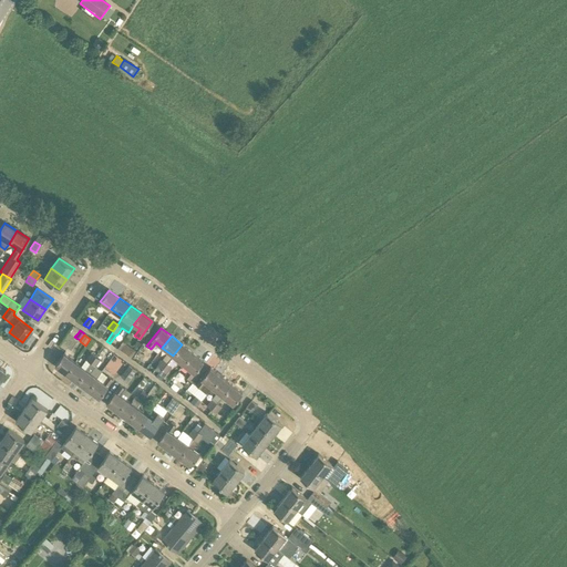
[(182,344),(173,356),(183,364),(193,353),(182,344)]
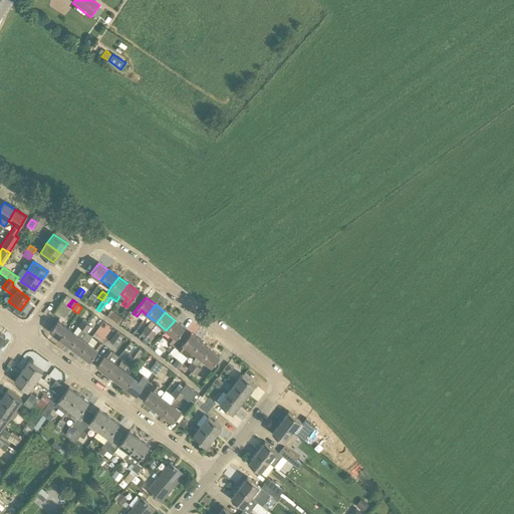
[(93,314),(87,323),(70,346),(80,353),(88,342),(82,338),(97,317),(93,314)]
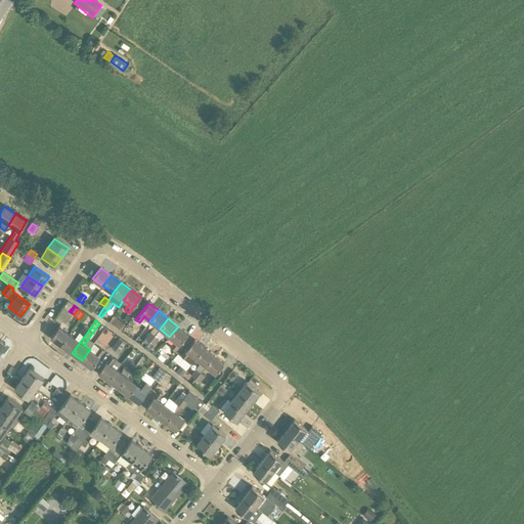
[(51,338),(61,345),(70,334),(59,326),(51,338)]
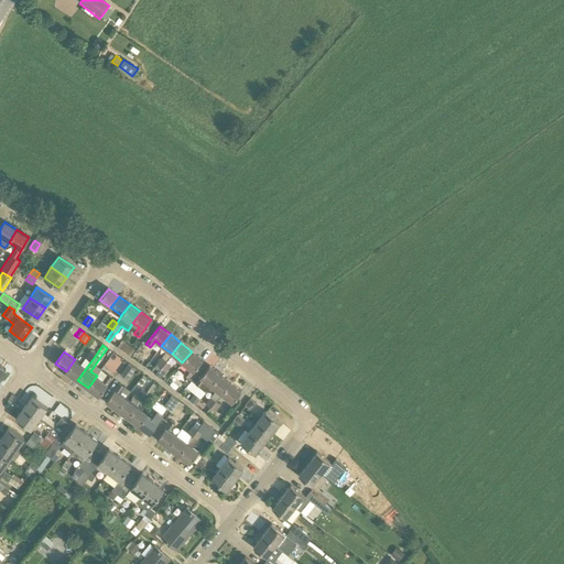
[(90,351),(80,365),(75,359),(66,371),(77,380),(96,355),(90,351)]
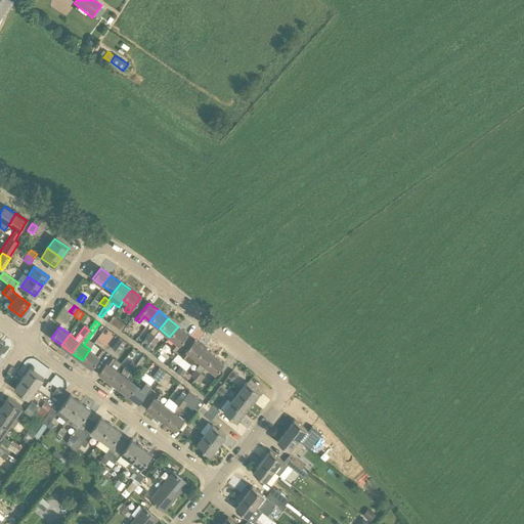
[(174,351),(187,334),(178,326),(169,337),(175,341),(170,347),(174,351)]
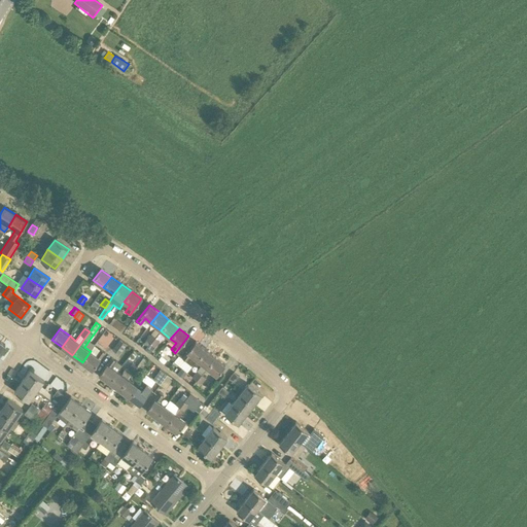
[(150,343),(155,337),(150,334),(146,340),(150,343)]
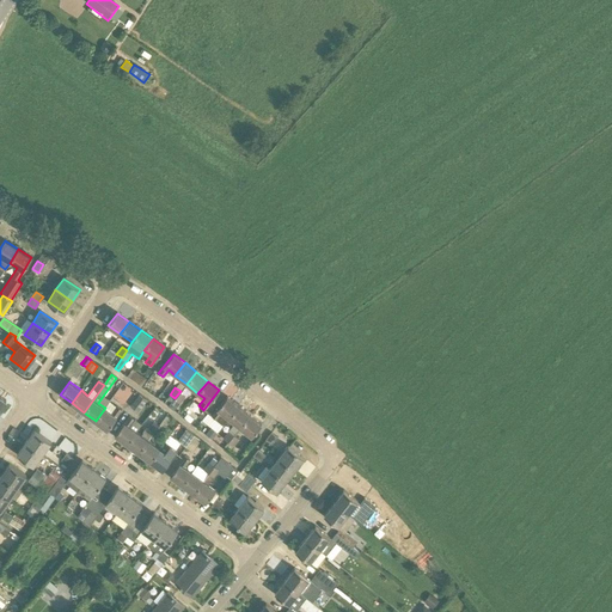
[(179,403),(185,396),(181,391),(175,398),(179,403)]
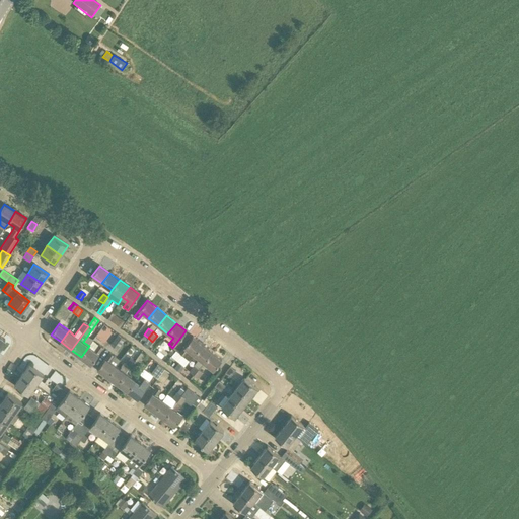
[(110,345),(118,349),(125,339),(118,335),(110,345)]
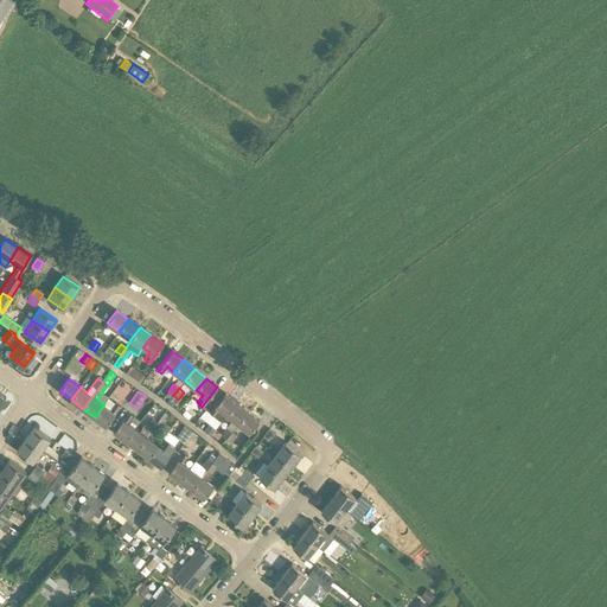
[(227,415),(236,402),(225,394),(210,413),(221,422),(227,415)]
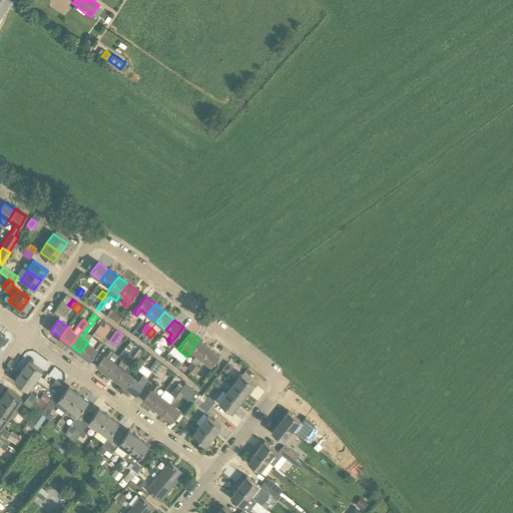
[(191,361),(195,364),(200,359),(209,348),(199,340),(191,351),(196,355),(191,361)]
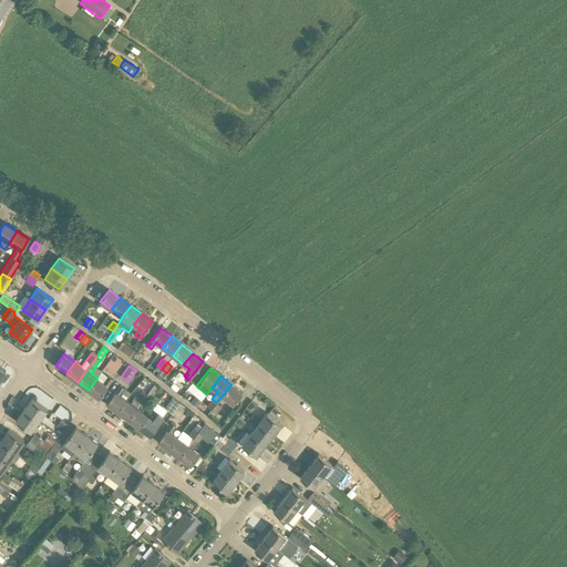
[(98,378),(89,390),(100,398),(113,380),(107,377),(103,382),(98,378)]
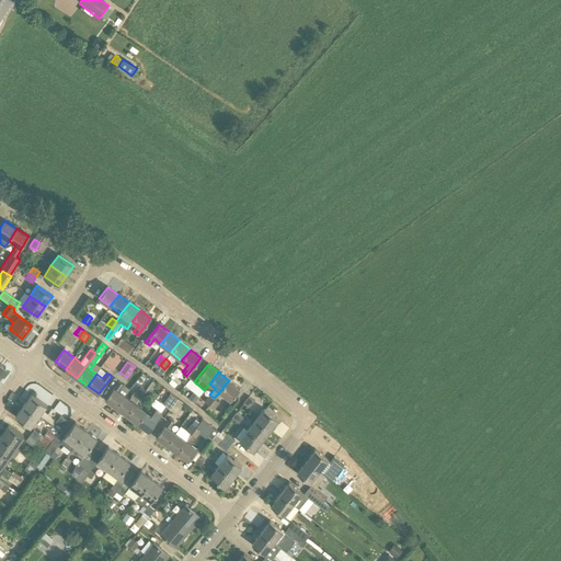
[(105,399),(117,408),(125,396),(129,389),(118,380),(105,399)]
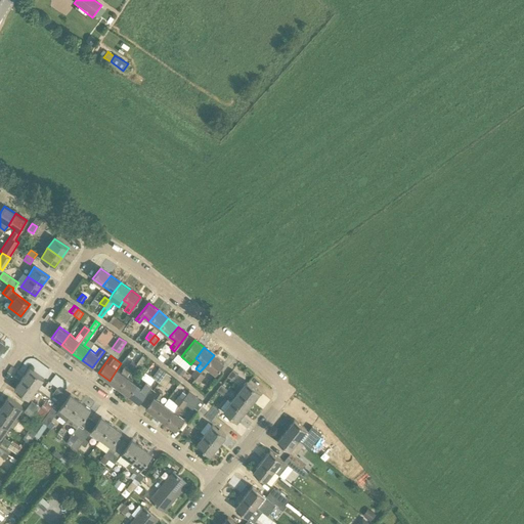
[(136,364),(132,370),(136,374),(147,358),(142,355),(136,364)]
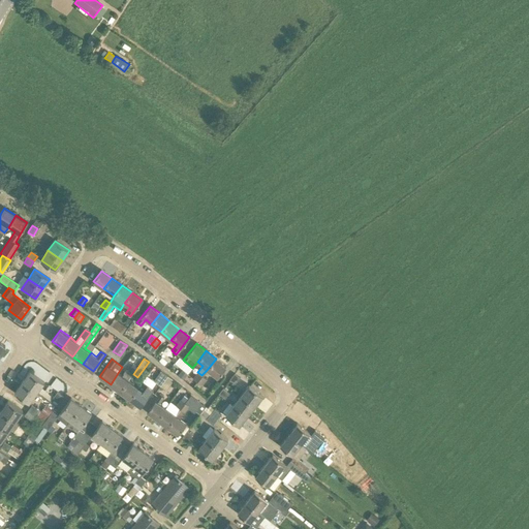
[(217,377),(225,367),(216,359),(207,370),(217,377)]
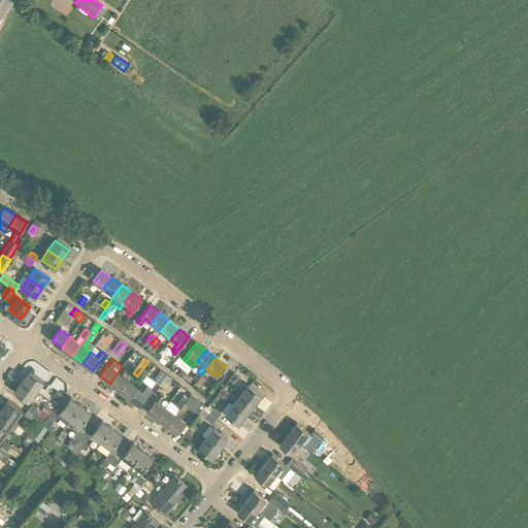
[(110,384),(120,391),(128,380),(133,373),(137,367),(132,364),(128,369),(127,368),(124,372),(125,373),(123,375),(118,372),(110,384)]
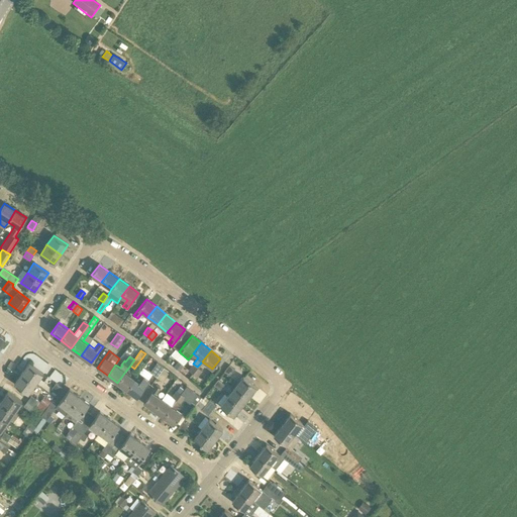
[(178,363),(174,367),(179,371),(184,366),(179,362),(178,363)]
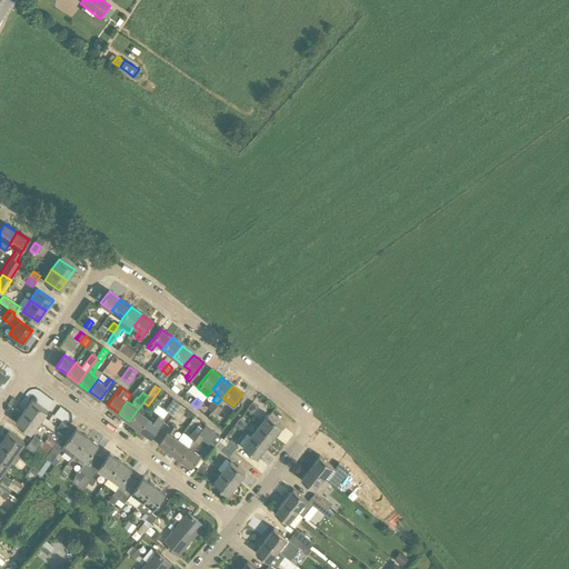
[(48,411),(32,400),(25,411),(39,422),(48,411)]
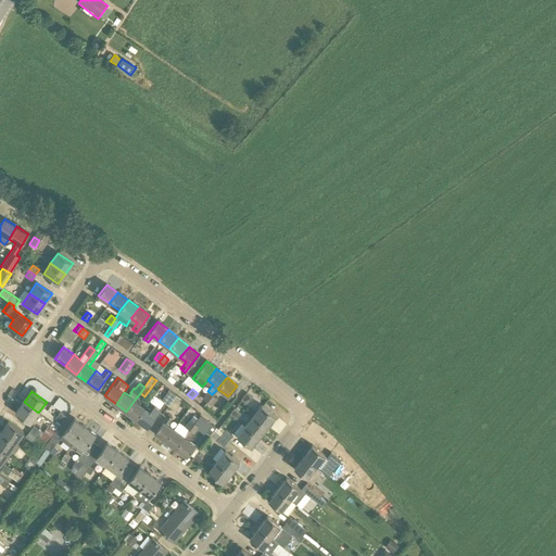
[(168,406),(176,396),(176,395),(169,391),(162,401),(168,406)]
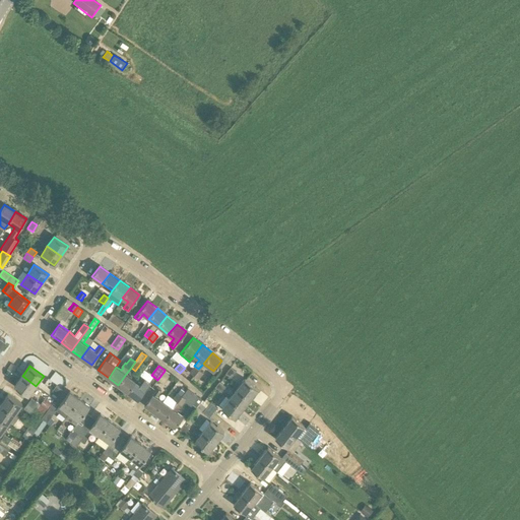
[(198,369),(194,366),(190,372),(193,375),(198,369)]
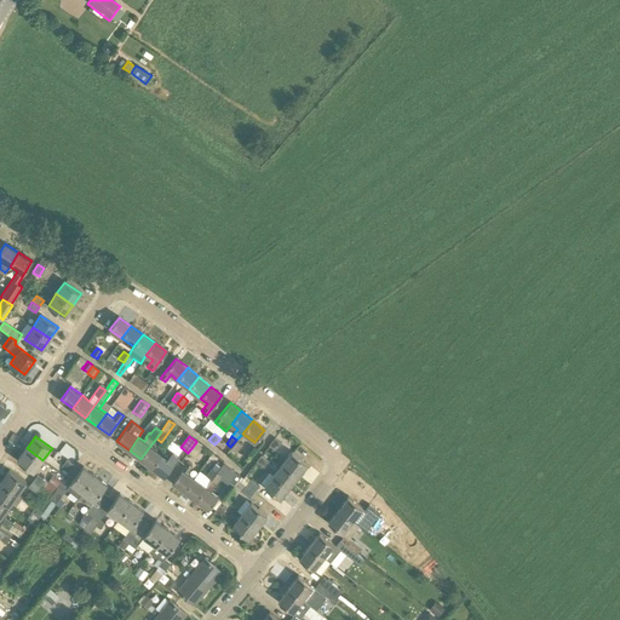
[(275,449),(281,443),(275,438),(269,446),(275,449)]
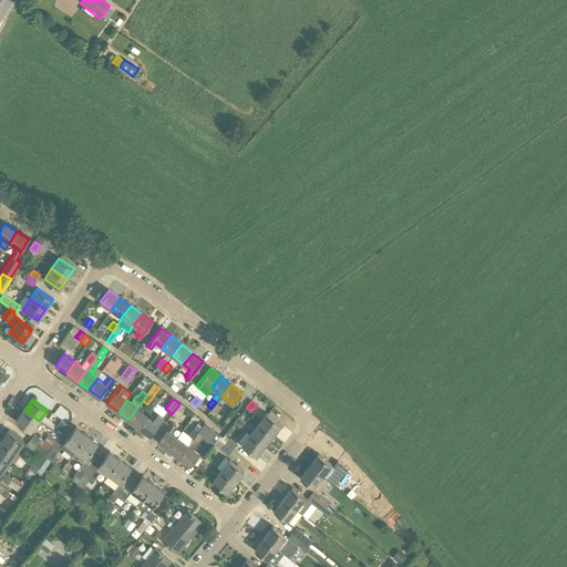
[(222,406),(216,402),(210,409),(216,413),(222,406)]
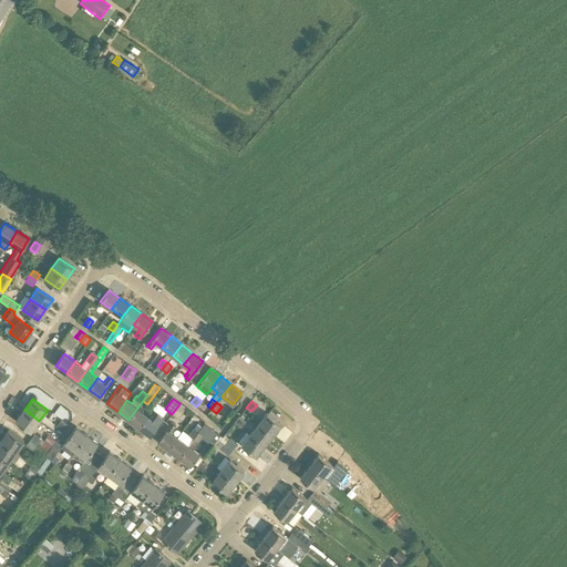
[(148,415),(142,411),(137,408),(129,420),(140,426),(148,415)]
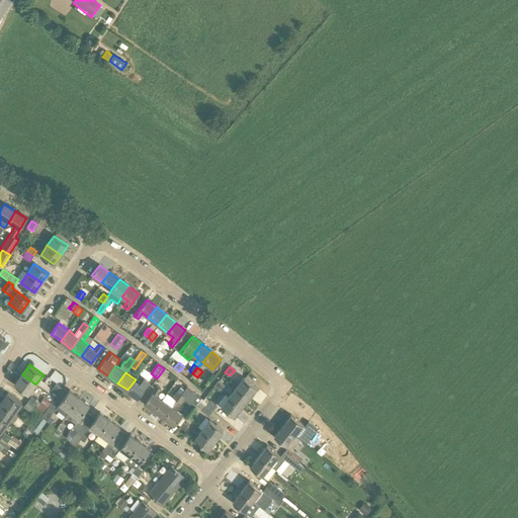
[(136,379),(127,390),(138,398),(150,381),(140,373),(136,379)]
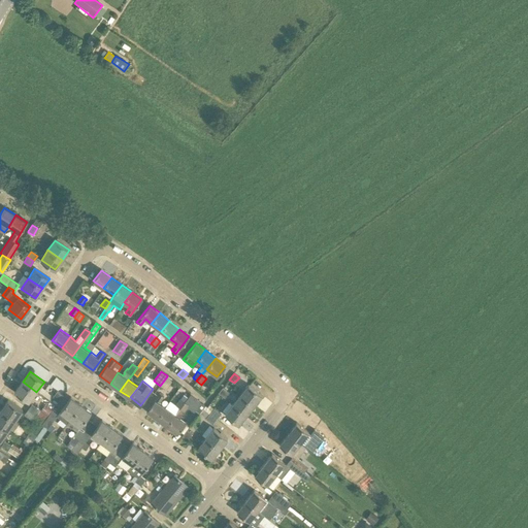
[(29,402),(36,392),(23,382),(14,391),(29,402)]
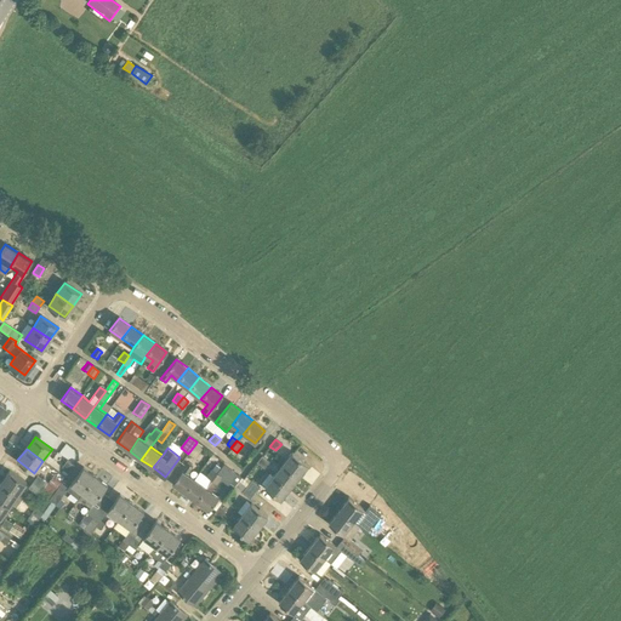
[(283,463),(298,477),(308,466),(291,453),(283,463)]
